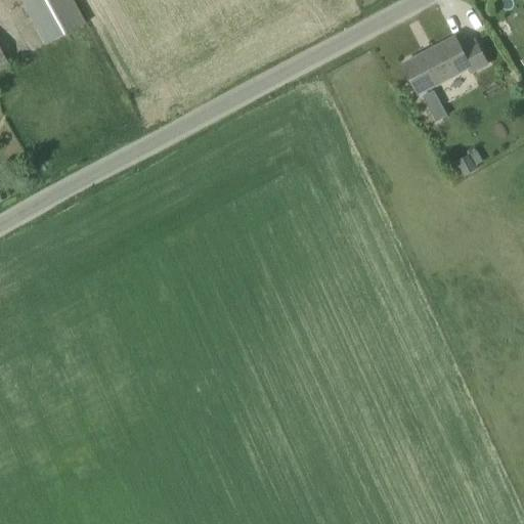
[(20,0),(46,45),(86,23),(73,0),(20,0)]
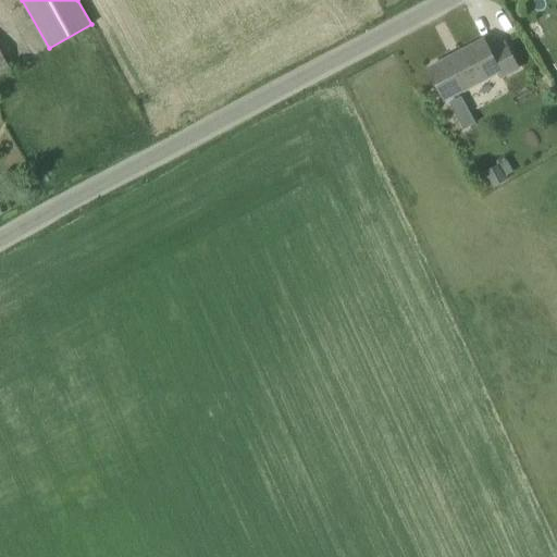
[(489,51),(483,38),(428,67),(444,99),(498,71),(500,76),(518,67),(505,42),(489,51)]
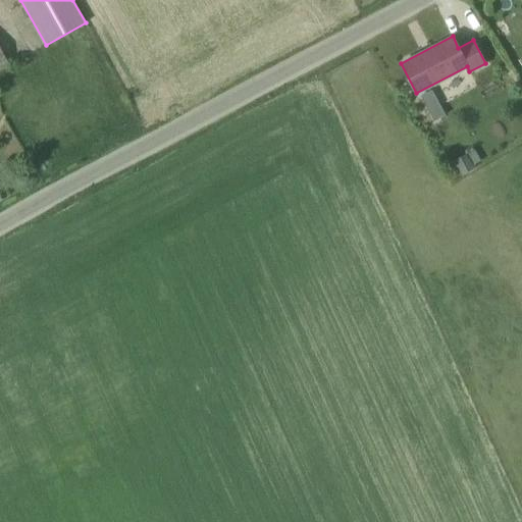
[(0,69),(10,64),(0,46),(0,69)]
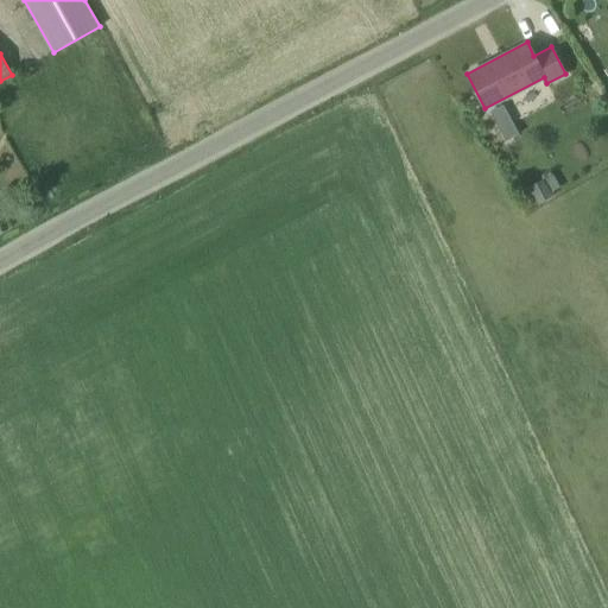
[(501,103),(488,112),(495,124),(508,116),(501,103)]
